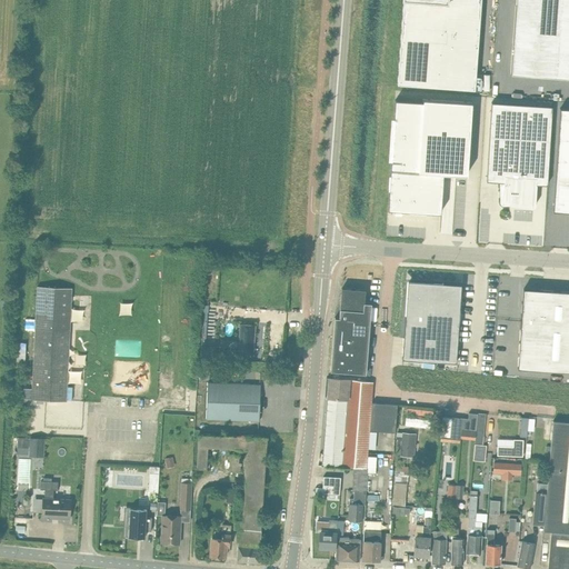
[(402,0),(397,85),(475,90),(480,0),(402,0)]
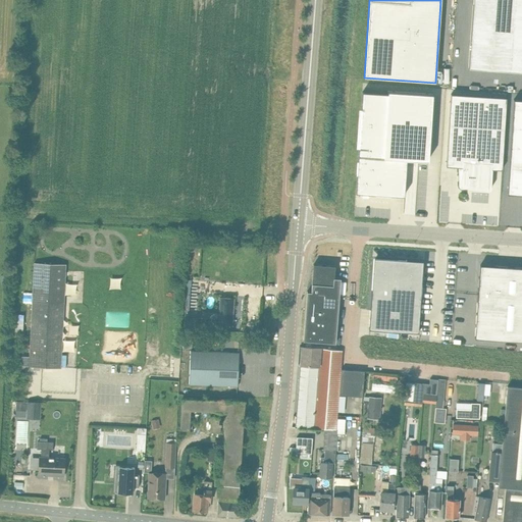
[(521,0),(473,0),(469,67),(521,71),(521,0)]
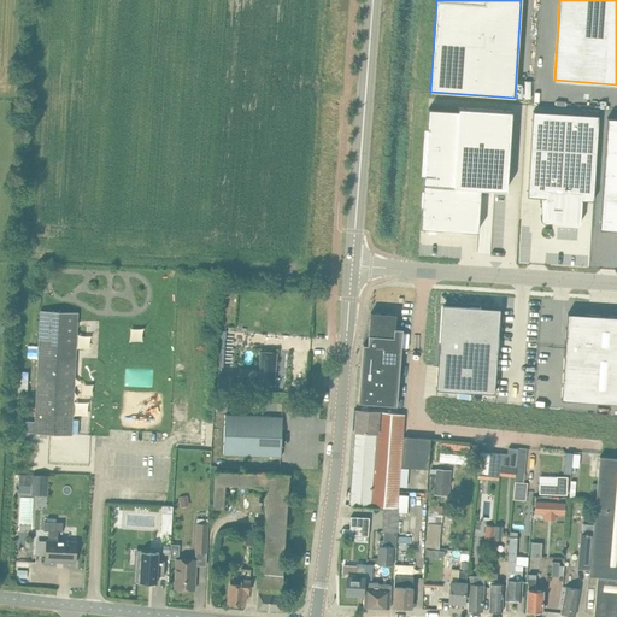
[(427,137),(422,212),(423,212),(423,227),(441,228),(441,229),(477,231),(481,188),(506,189),(511,111),(459,109),(458,111),(428,109),(427,137)]
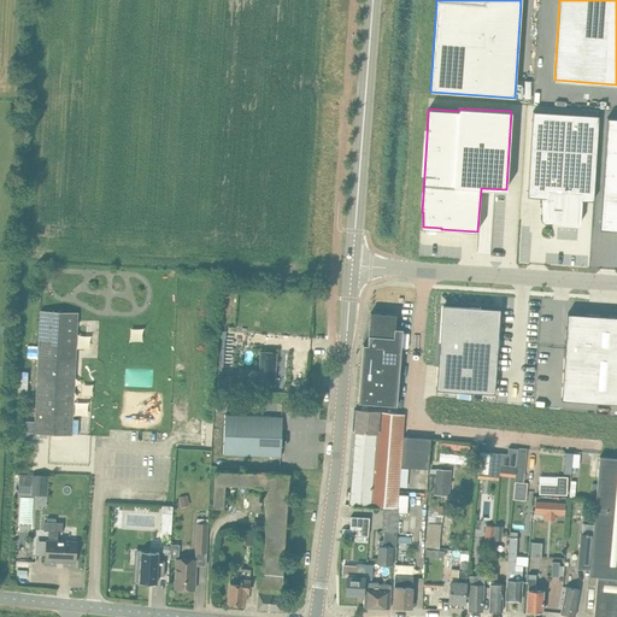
[(533,111),(527,197),(541,198),(544,223),(580,222),(581,209),(581,200),(593,201),(599,116),(533,111)]
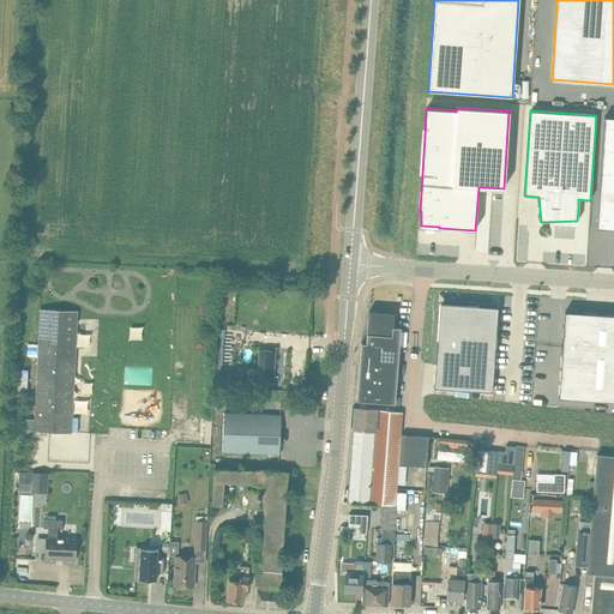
[(613,118),(605,118),(596,228),(613,229),(613,118)]
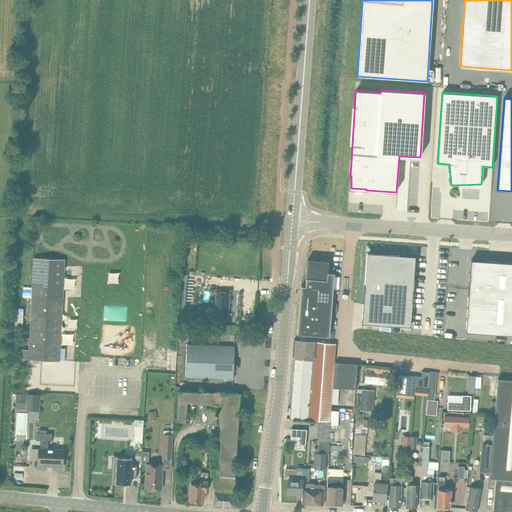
[(365,282),(362,323),(410,326),(415,256),(398,255),(398,256),(367,254),(366,283),(365,282)]
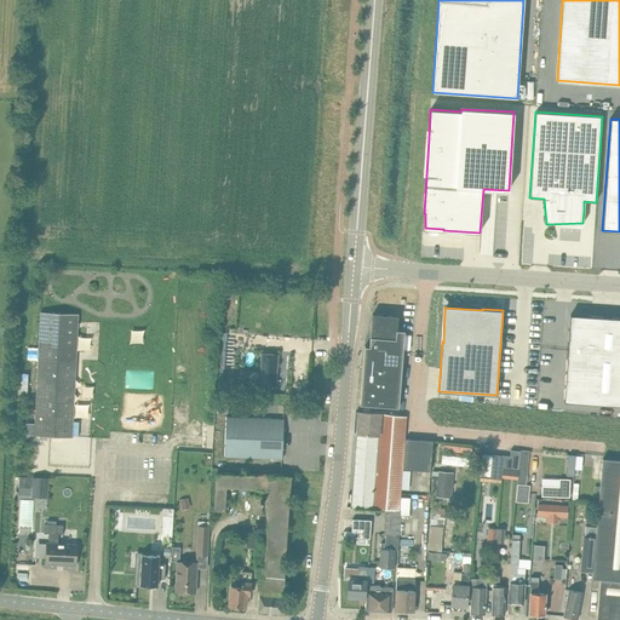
[(78,315),(40,313),(35,424),(26,423),(24,435),(73,437),(78,315)]
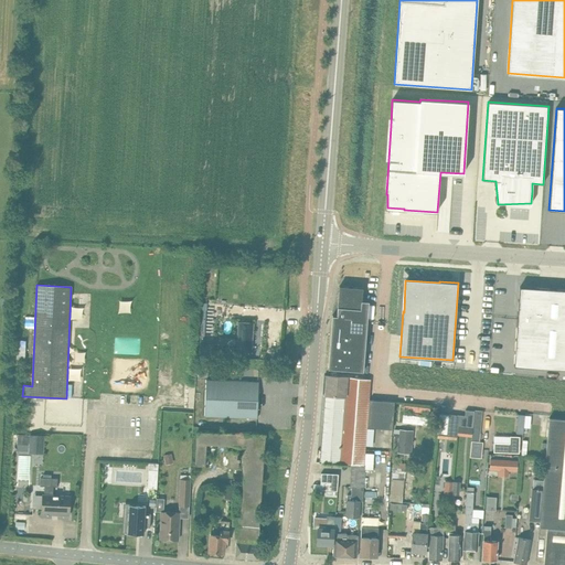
[(332,316),(328,369),(363,371),(369,301),(362,300),(362,288),(353,287),(353,290),(349,289),(349,287),(339,286),(337,316),(332,316)]
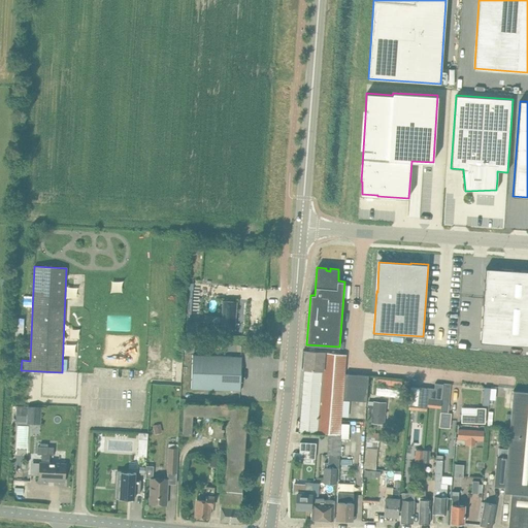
[(527,270),(486,268),(481,342),(527,344),(527,270)]
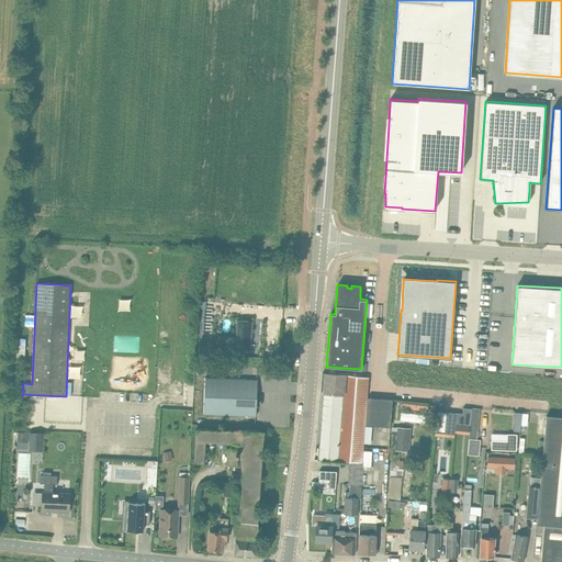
[(227,317),(228,304),(206,301),(205,306),(214,307),(213,315),(227,317)]
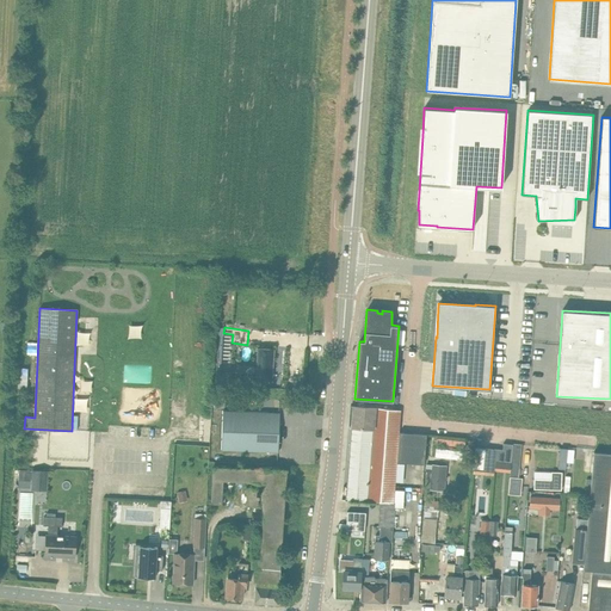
[(264,347),(261,378),(279,380),(282,349),(264,347)]
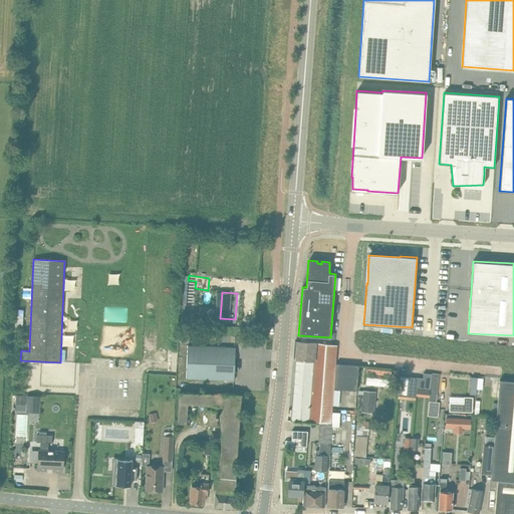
[(182,312),(182,322),(194,323),(194,318),(194,313),(182,312)]
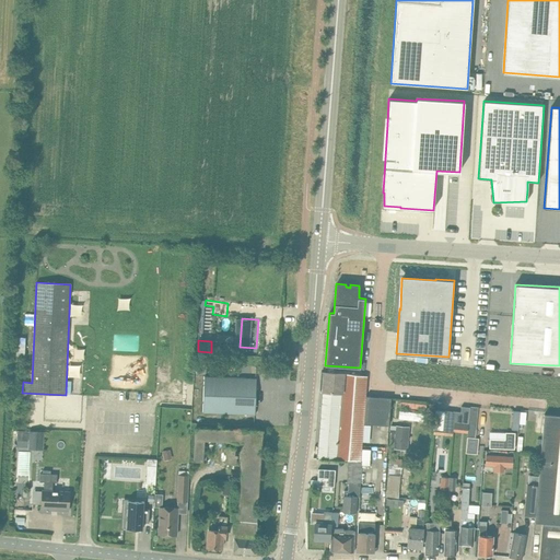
[(316,457),(316,458),(317,458),(327,458),(337,459),(340,417),(341,395),(342,395),(338,459),(349,461),(361,461),(362,450),(365,397),(366,396),(369,375),(331,372),(322,371),(321,371),(321,372),(324,372),(323,389),(322,391),(319,389),(319,391),(319,392),(322,392),(321,406),(321,415),(319,424),(316,457)]
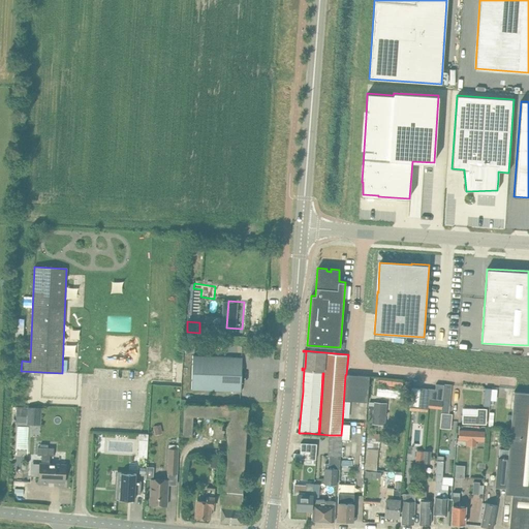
[(192,355),(191,390),(241,392),(241,385),(241,379),(242,379),(242,370),(241,370),(242,364),(242,358),(192,355)]
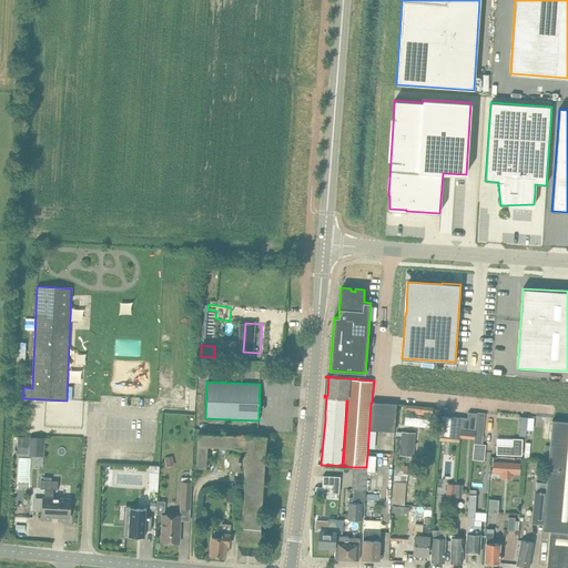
[(373,402),(371,429),(395,432),(396,404),(373,402)]
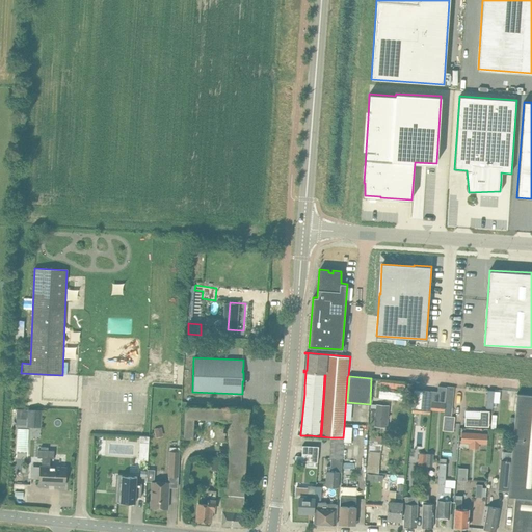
[(403,389),(404,383),(378,379),(378,386),(403,389)]
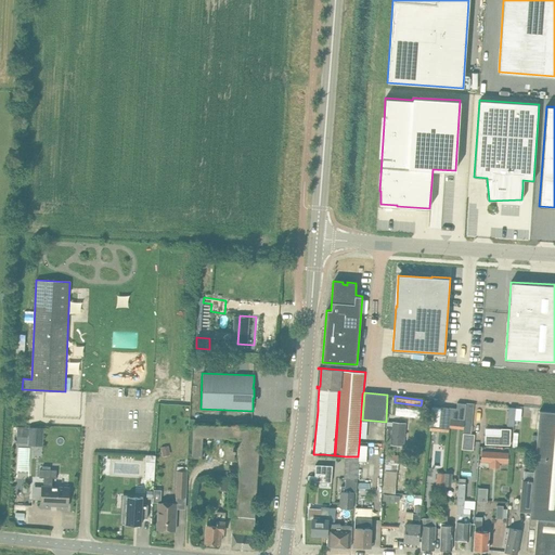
[(463,429),(463,434),(470,435),(474,403),(466,402),(466,403),(466,405),(463,429)]
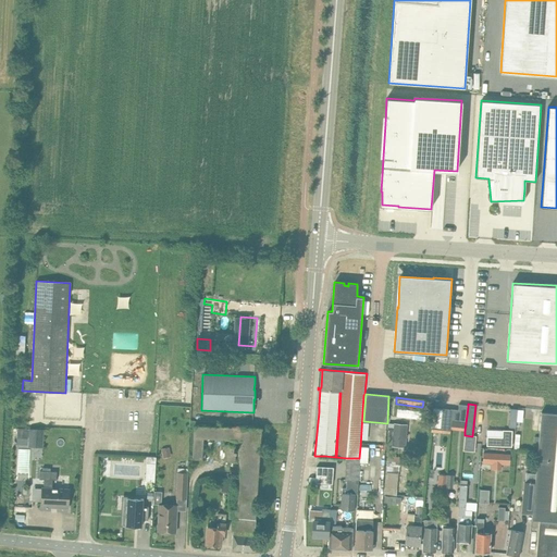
[(454,409),(453,430),(465,431),(468,407),(468,405),(459,405),(458,410),(454,409)]
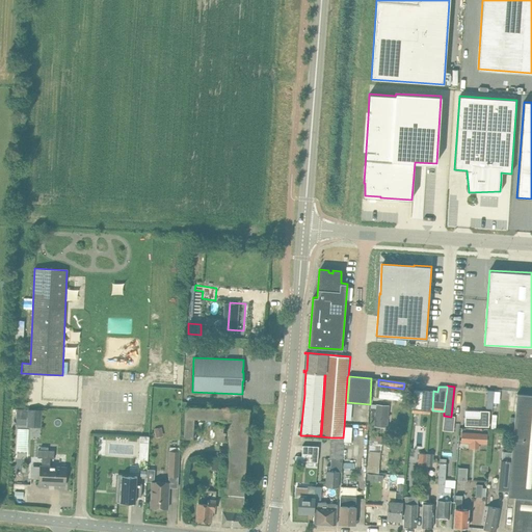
[(423,391),(421,410),(430,411),(430,410),(432,410),(433,391),(423,390),(423,391)]
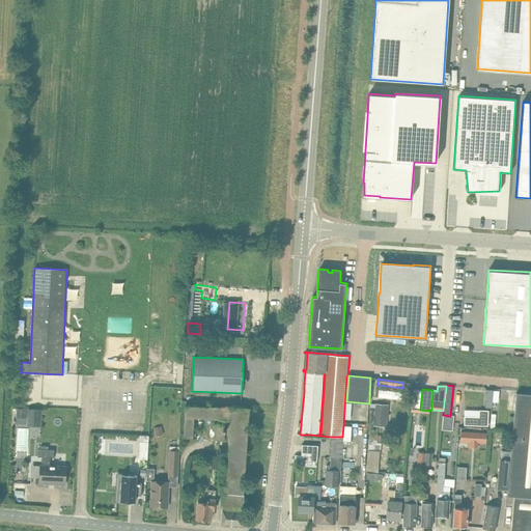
[(507,491),(506,495),(514,496),(510,530),(511,530),(511,529),(530,530),(530,393),(516,393),(515,393),(509,459),(507,491)]
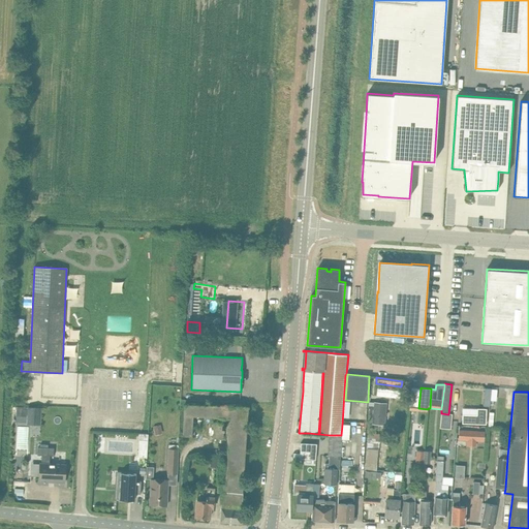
[(221,491),(219,521),(240,522),(248,406),(184,402),(182,435),(191,436),(192,415),(229,418),(225,484),(218,484),(217,491),(221,491)]
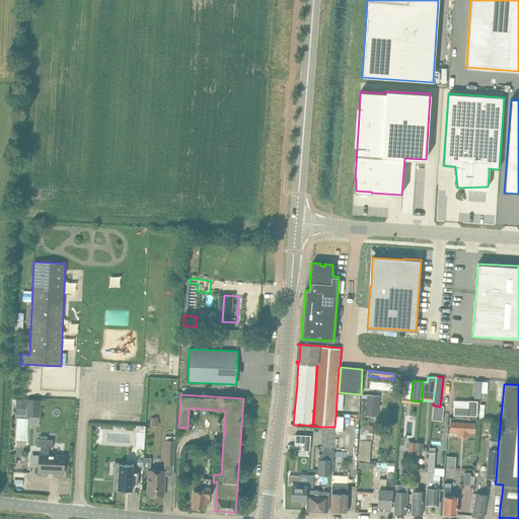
[(362,400),(363,400),(362,406),(366,408),(365,416),(378,417),(380,395),(367,394),(362,394),(362,400)]
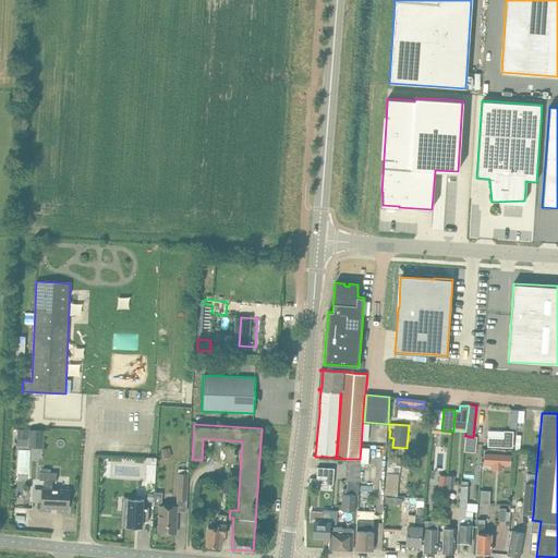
[(44,431),(17,429),(16,438),(27,439),(27,447),(43,448),(44,431)]
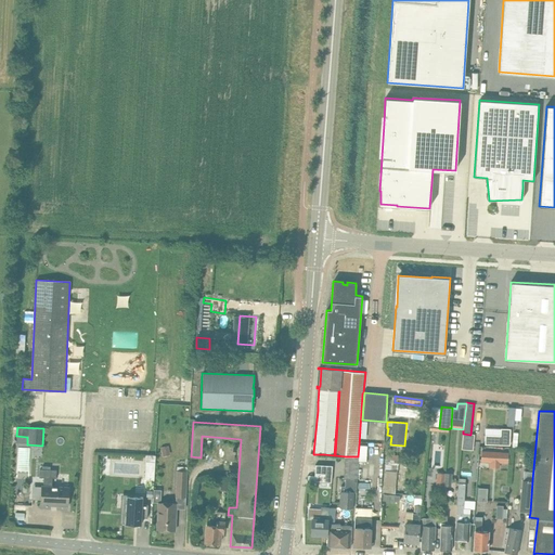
[(486,435),(486,444),(510,446),(511,429),(501,428),(500,435),(486,435)]
